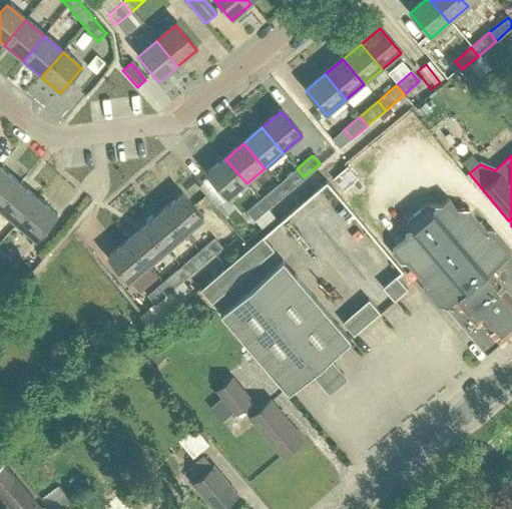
[(246,183),(225,159),(206,175),(227,199),(246,183)]
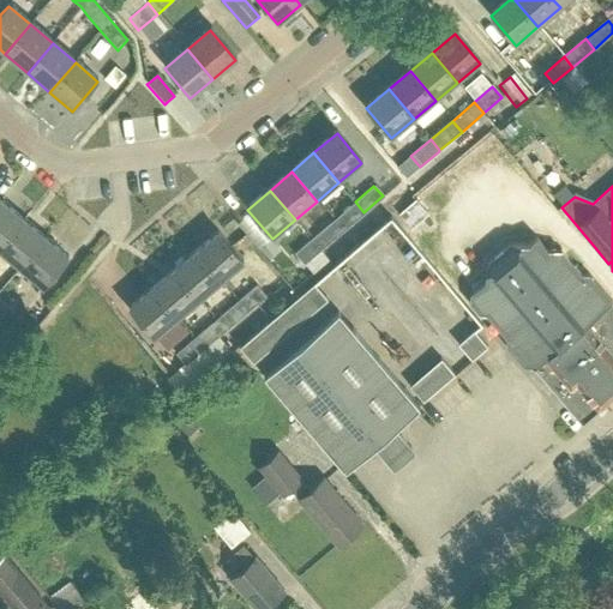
[(355,202),(334,221),(342,230),(364,212),(355,202)]
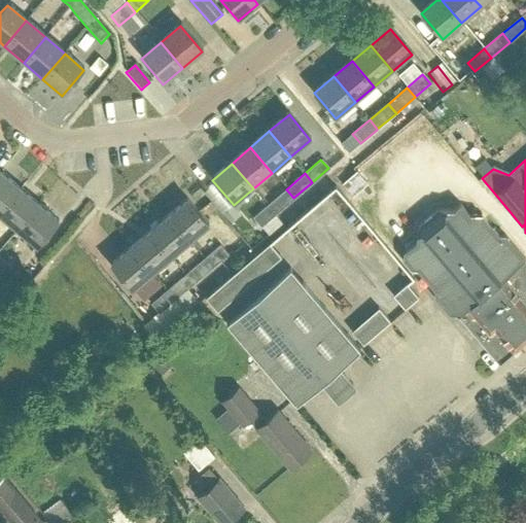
[(0,212),(20,189),(1,174),(0,175),(0,212)]
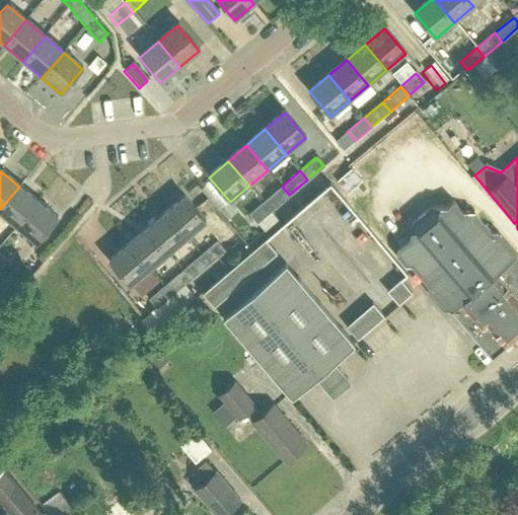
[(336,184),(347,197),(361,185),(349,171),(336,184)]
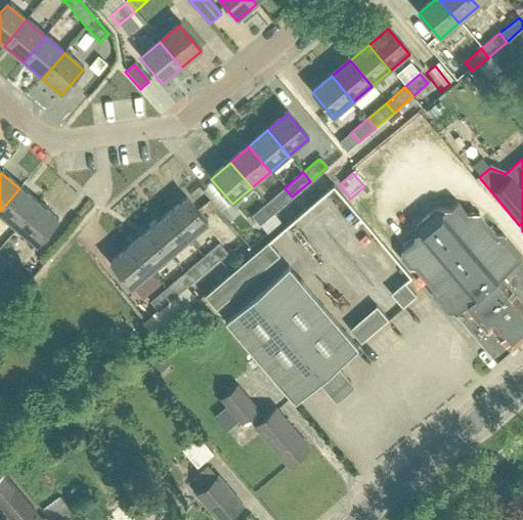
[(0,215),(16,229),(38,204),(19,188),(0,211),(0,215)]
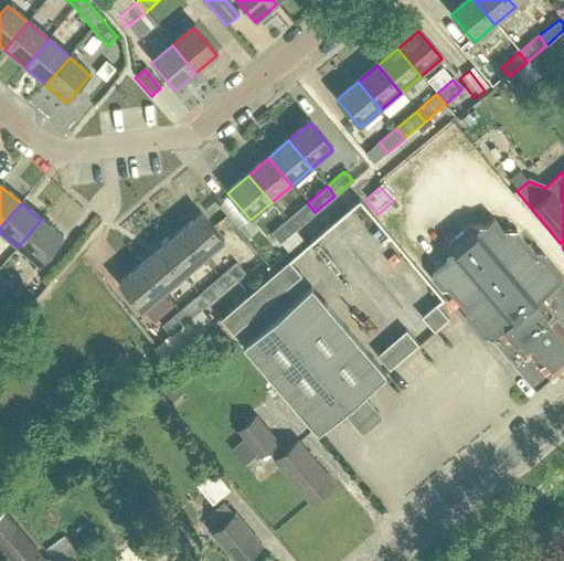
[(307,203),(287,221),(295,230),(315,212),(307,203)]
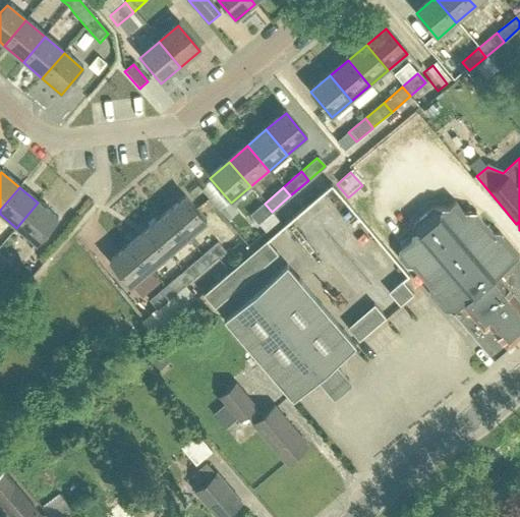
[(166,214),(186,239),(206,224),(184,198),(166,214)]
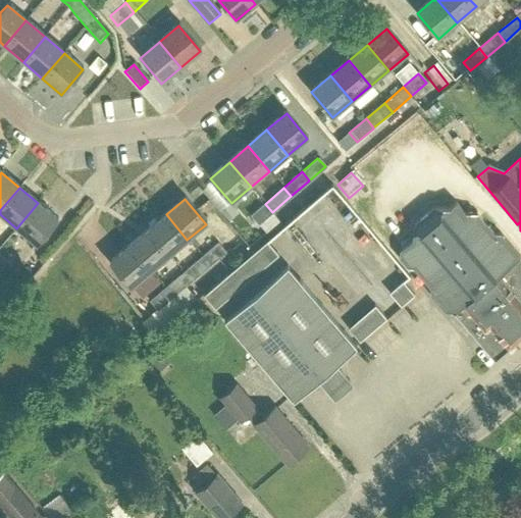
[(16,228),(36,245),(57,219),(38,203),(16,228)]
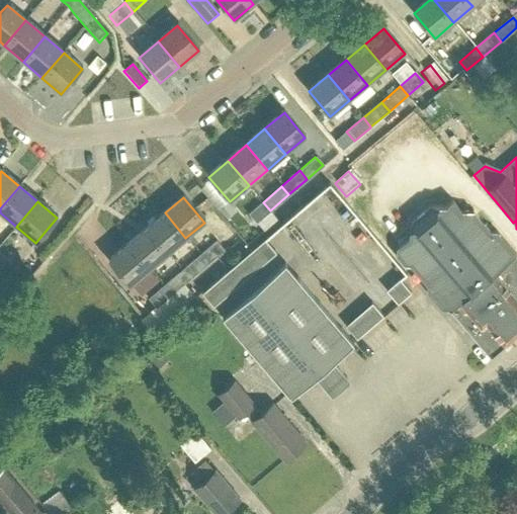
[(449,312),(482,349),(483,349),(490,358),(515,336),(516,337),(516,335),(516,261),(513,257),(514,256),(496,234),(488,233),(471,213),(460,212),(451,201),(444,207),(429,207),(410,225),(408,239),(396,250),(395,258),(401,264),(412,265),(428,284),(426,294),(439,311),(449,312)]
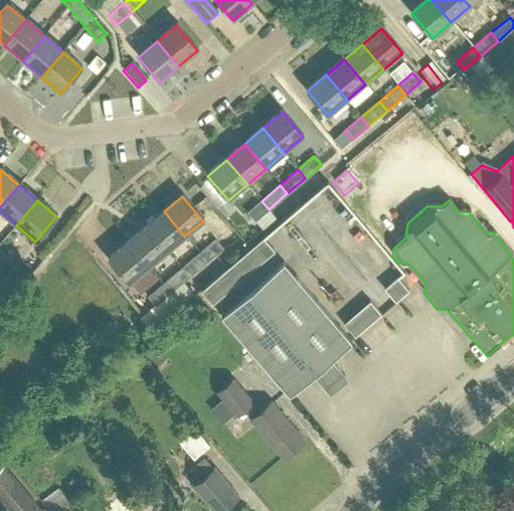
[(262,201),(245,214),(252,222),(269,209),(262,201)]
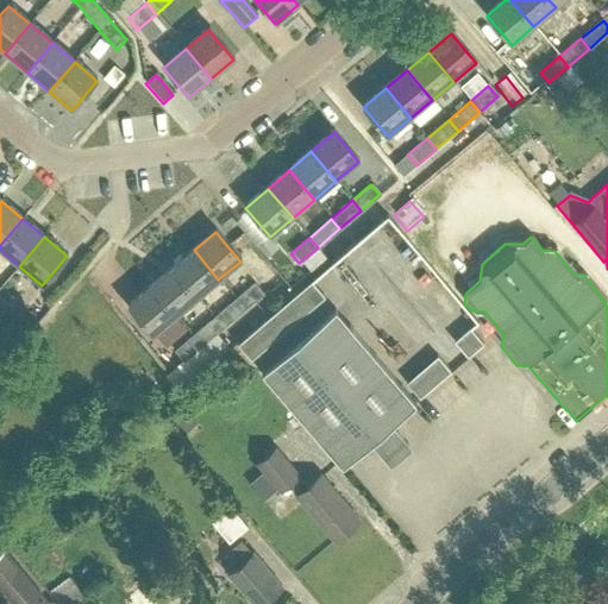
[(171,269),(196,299),(218,280),(194,250),(171,269)]
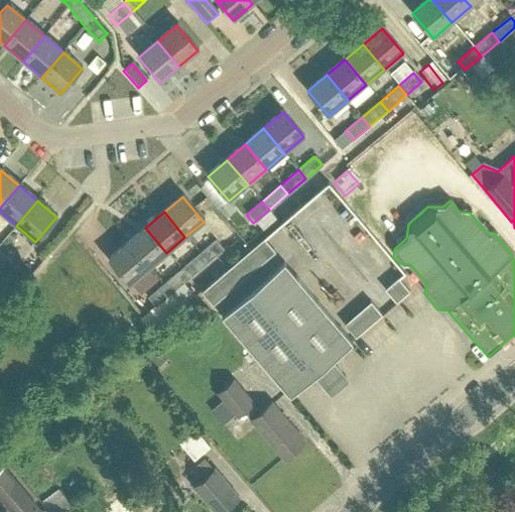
[(127,243),(148,268),(166,253),(145,228),(127,243)]
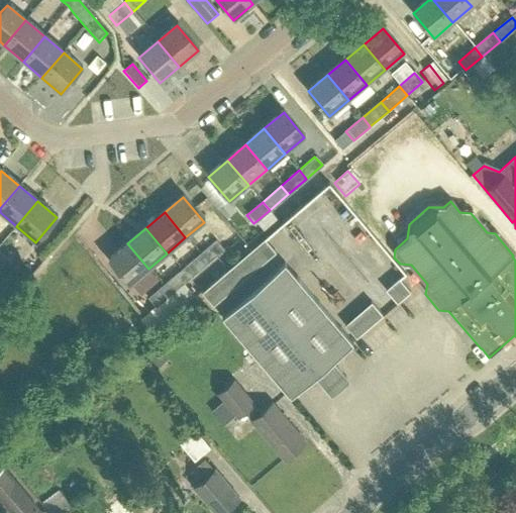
[(215,242),(200,254),(208,265),(222,251),(215,242)]
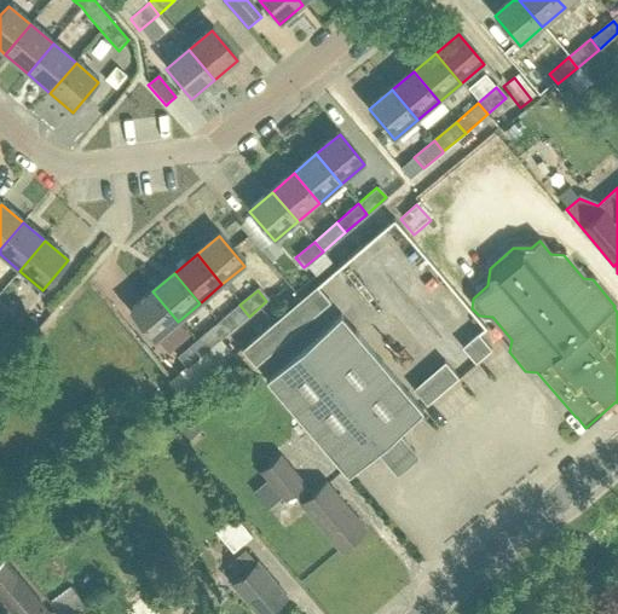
[(130,311),(155,341),(178,322),(152,291),(130,311)]
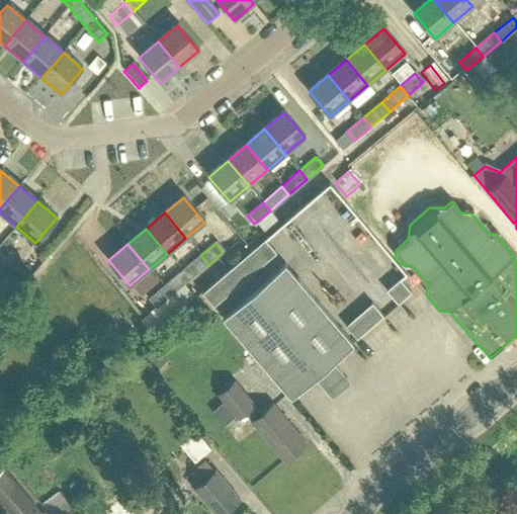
[(196,297),(207,311),(271,257),(260,244),(196,297)]
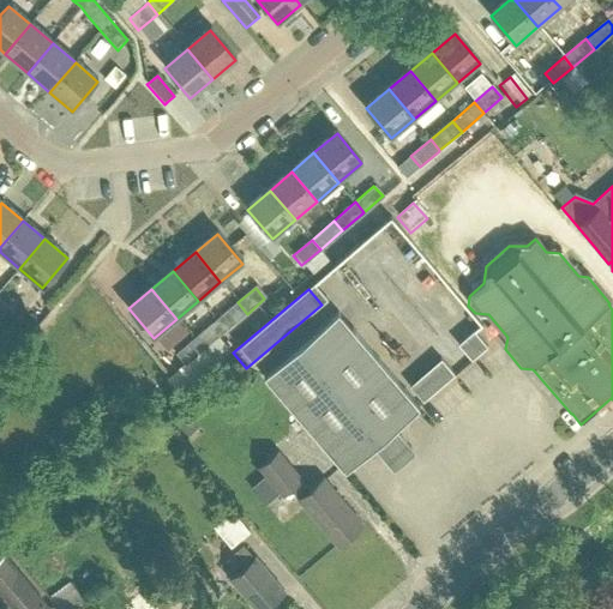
[(238,302),(216,321),(224,332),(247,314),(238,302)]
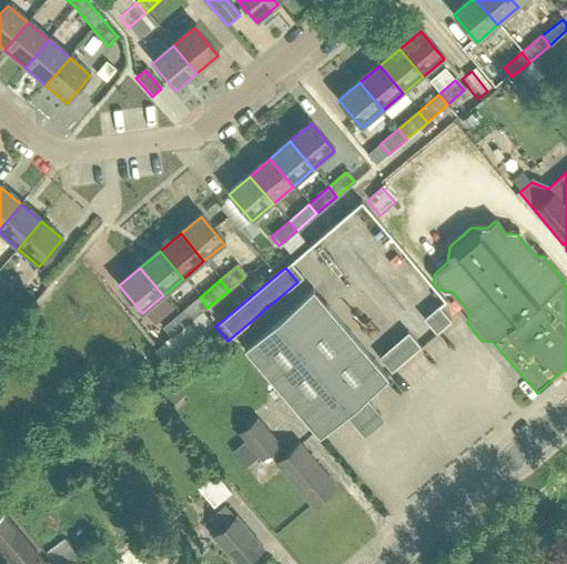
[(0,299),(3,302),(12,291),(0,281),(0,299)]
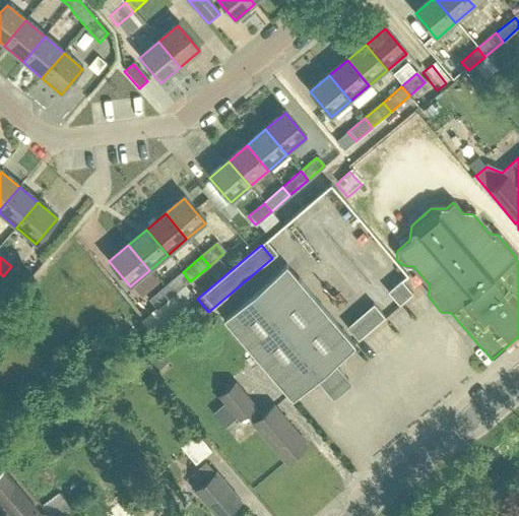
[(378,295),(385,289),(364,261),(358,266),(378,295)]
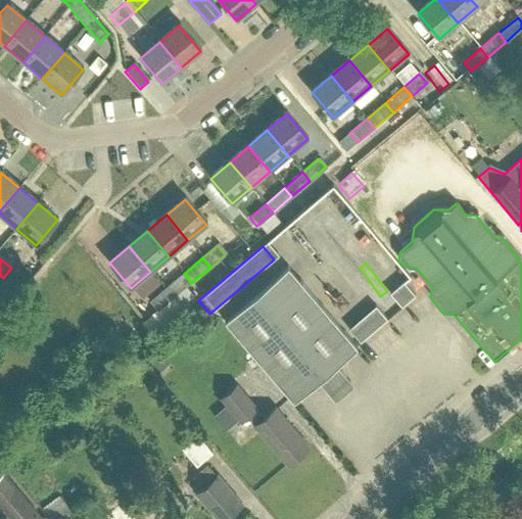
[(6,281),(14,288),(30,271),(21,264),(6,281)]
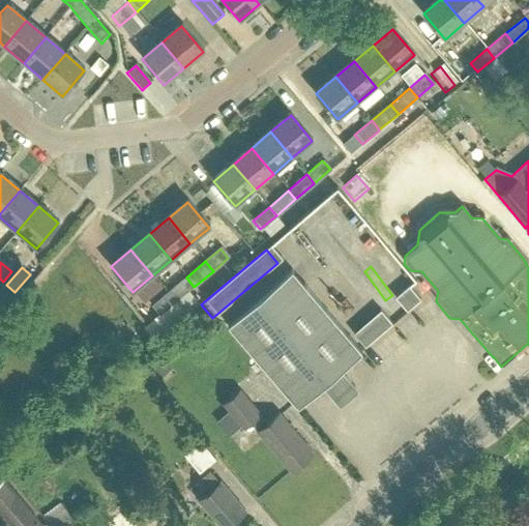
[(340,405),(356,390),(340,372),(361,353),(291,272),(228,327),(297,408),(323,386),(340,405)]
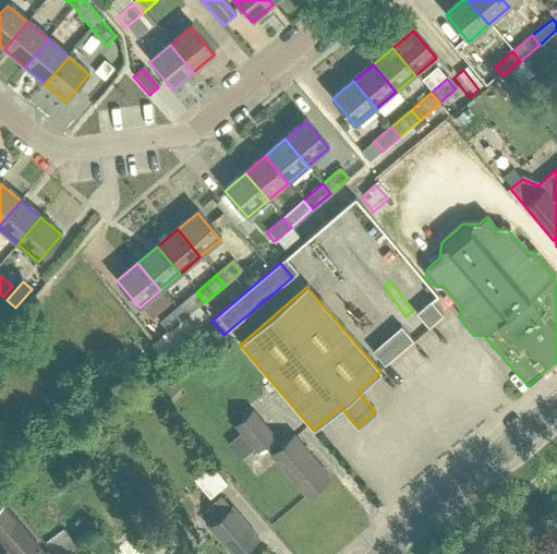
[(196,292),(176,309),(184,320),(204,302),(196,292)]
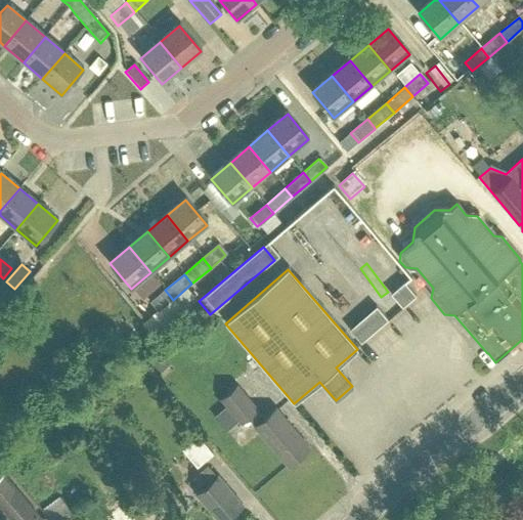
[(387,299),(398,312),(411,300),(400,287),(387,299)]
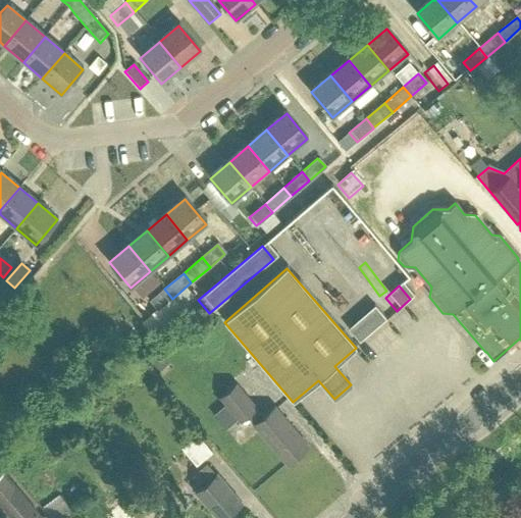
[(164,289),(149,303),(156,312),(172,299),(164,289)]
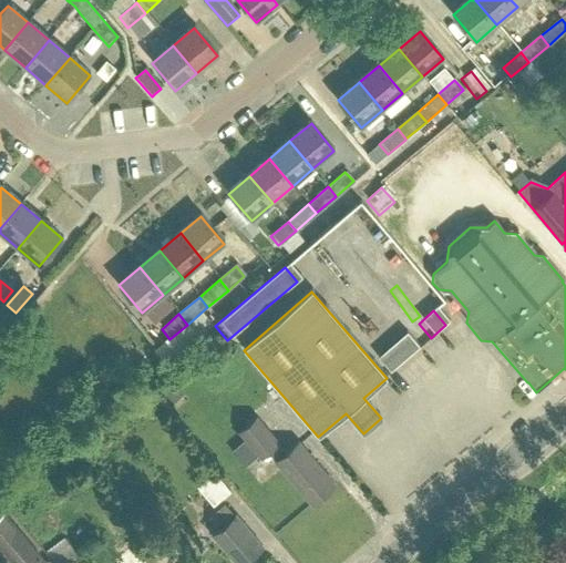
[(407,337),(377,362),(390,377),(420,351),(407,337)]
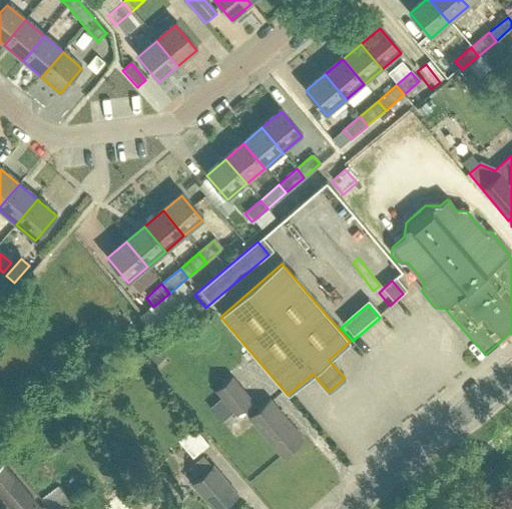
[(147,306),(135,316),(145,328),(157,318),(147,306)]
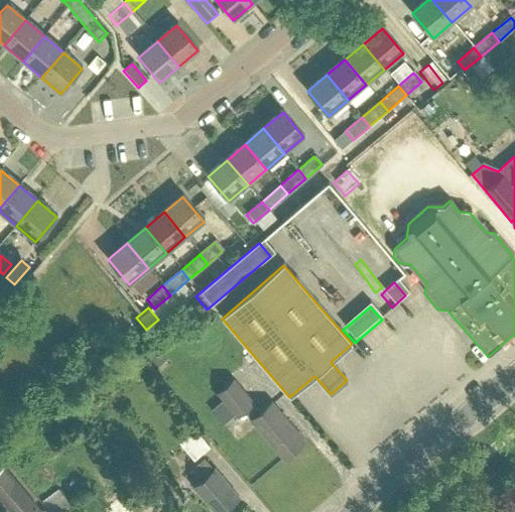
[(396,328),(366,350),(374,361),(404,339),(396,328)]
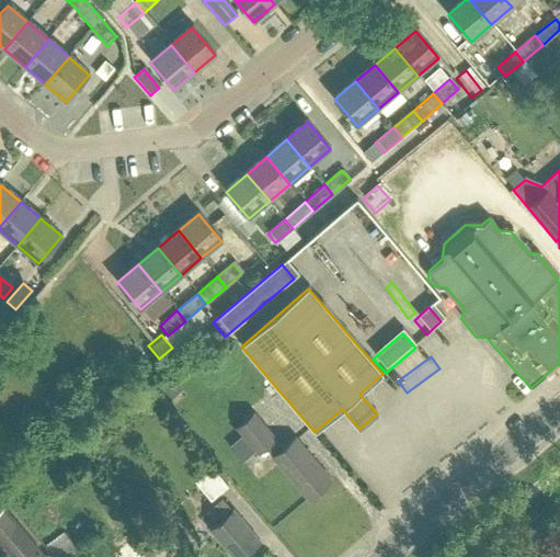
[(272,459),(307,500),(330,481),(294,440),(281,452),(273,443),(275,441),(254,416),(236,431),(258,455),(265,448),(273,458),(272,459)]
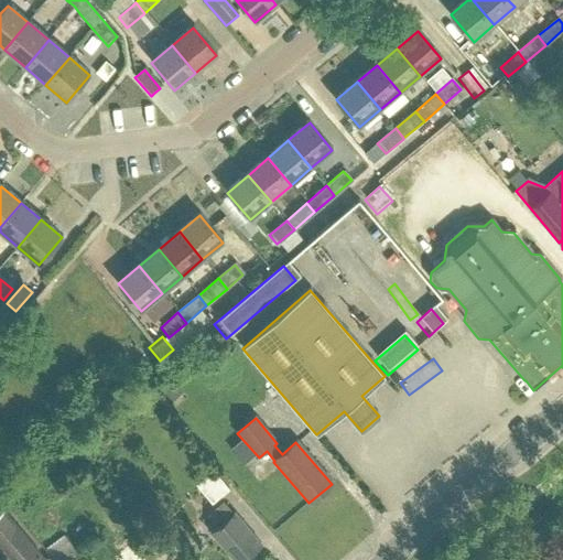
[(197,487),(215,507),(231,492),(215,473),(197,487)]
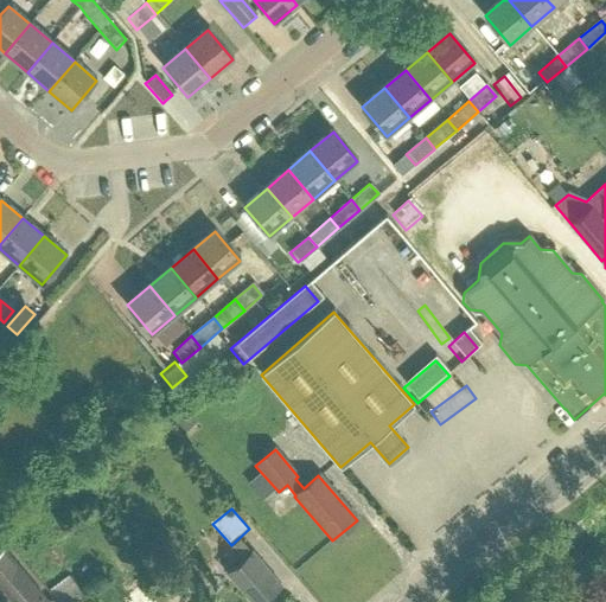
[(228,574),(252,601),(261,601),(280,586),(253,554),(250,555),(240,542),(225,554),(236,567),(228,574)]
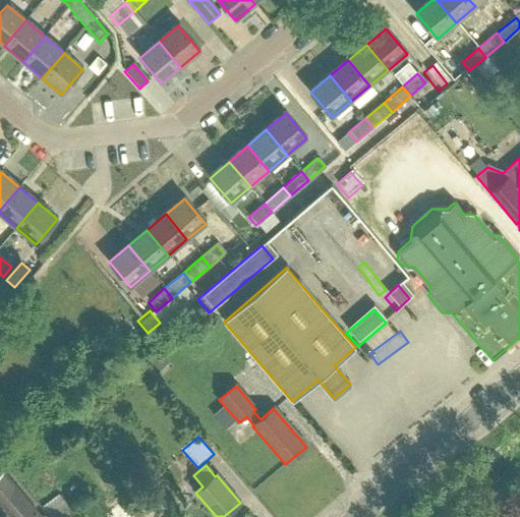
[(0,510),(5,516),(40,516),(0,468),(0,510)]
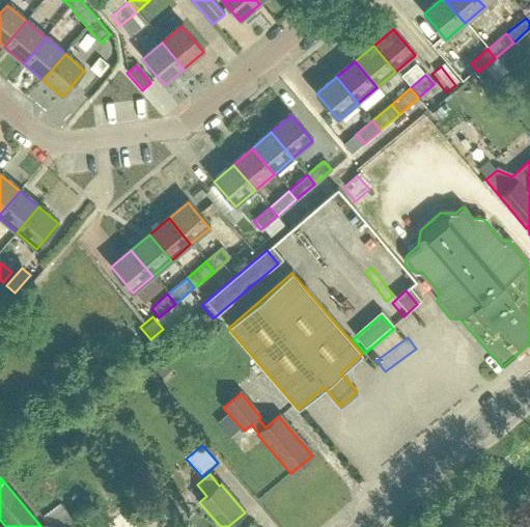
[(66,496),(49,510),(59,524),(78,509),(66,496)]
